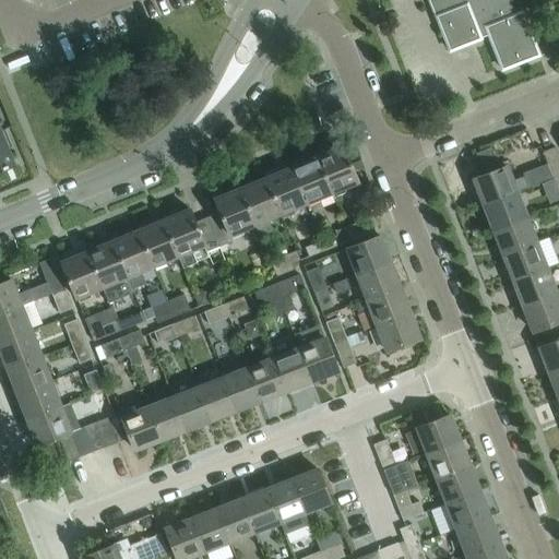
[(514,14),(508,0),(430,0),(437,15),(436,15),(449,50),(479,38),(479,36),(488,33),(501,69),(538,55),(522,12),(514,14)]
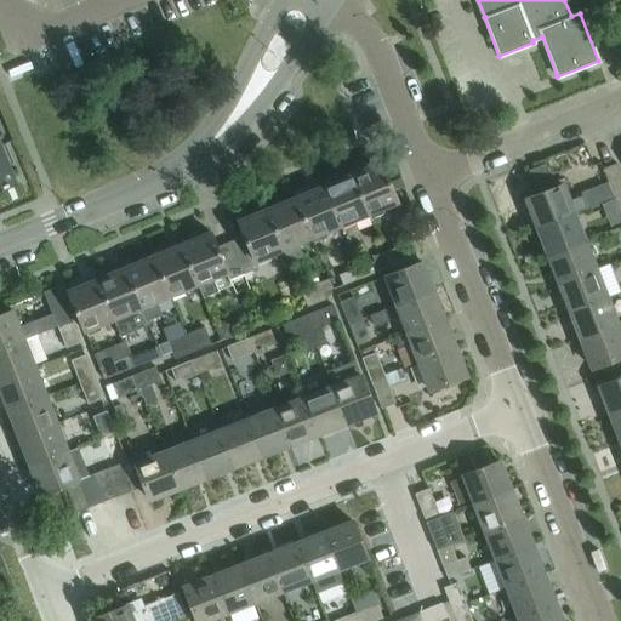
[(11,165),(13,164),(5,143),(3,143),(3,144),(0,146),(0,187),(15,182),(7,165),(11,164),(11,165)]
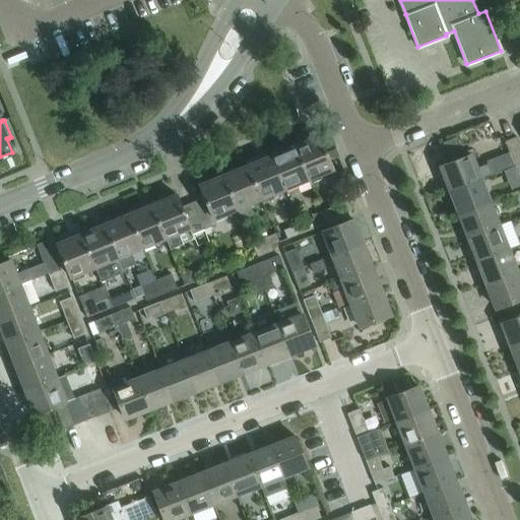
[(333,169),(319,136),(309,140),(307,136),(295,141),(297,145),(296,145),(309,179),(333,169)]
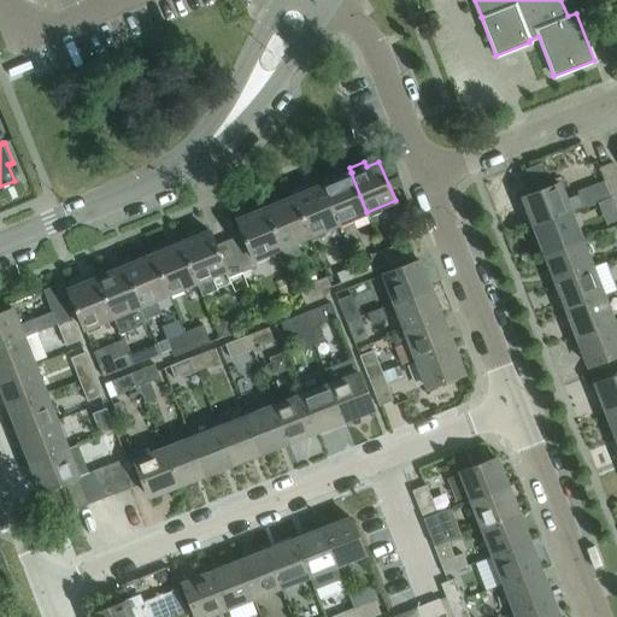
[(598,168),(609,195),(616,192),(616,175),(612,162),(598,168)]
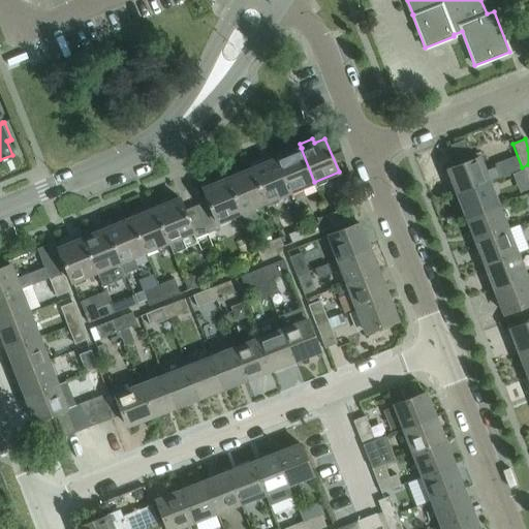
[(314,182),(301,148),(289,153),(288,149),(276,154),(277,158),(276,158),(290,192),(314,182)]
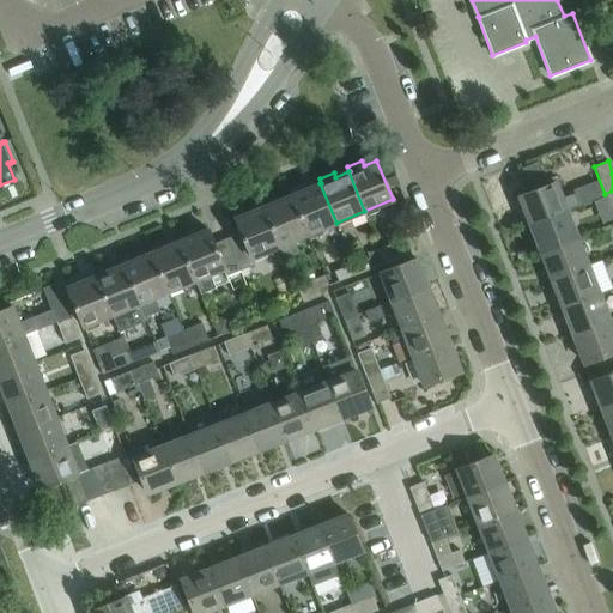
[(519,195),(530,224),(565,210),(578,205),(574,193),(560,198),(554,182),(519,195)]
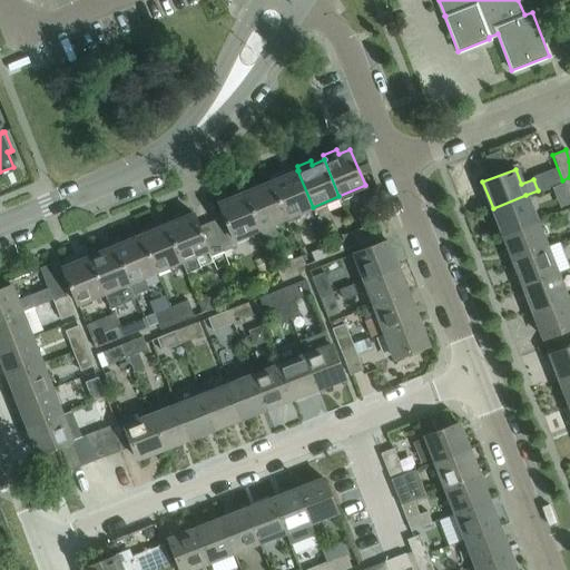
[(313,207),(297,170),(286,175),(284,172),(271,177),(272,180),(272,182),(286,217),(313,207)]
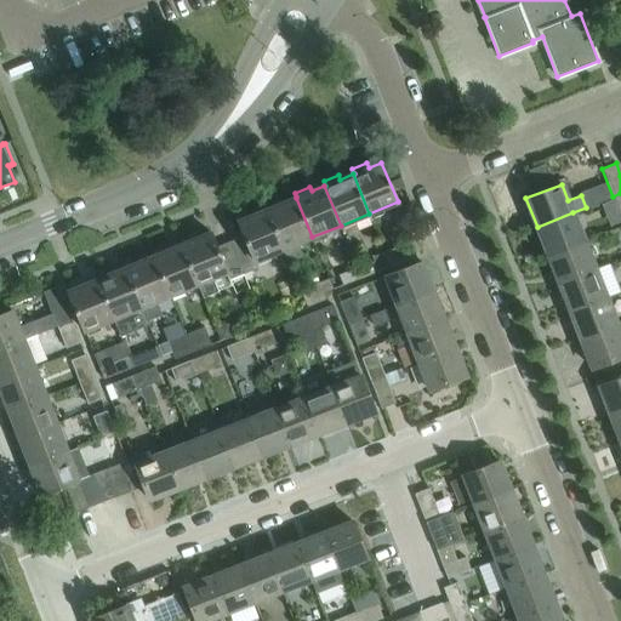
[(312,237),(296,198),(283,203),(280,198),(266,204),(268,209),(267,210),(284,249),(281,250),(288,263),(302,257),(296,244),(312,237)]
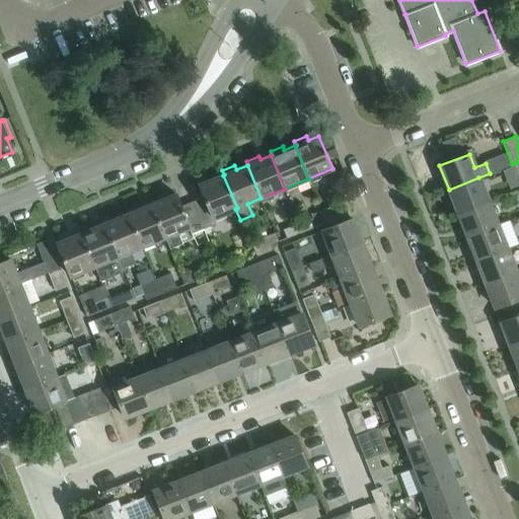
[(237,208),(223,175),(212,179),(211,175),(199,180),(200,184),(199,184),(204,197),(192,202),(203,229),(215,224),(212,218),(235,209),(237,208)]
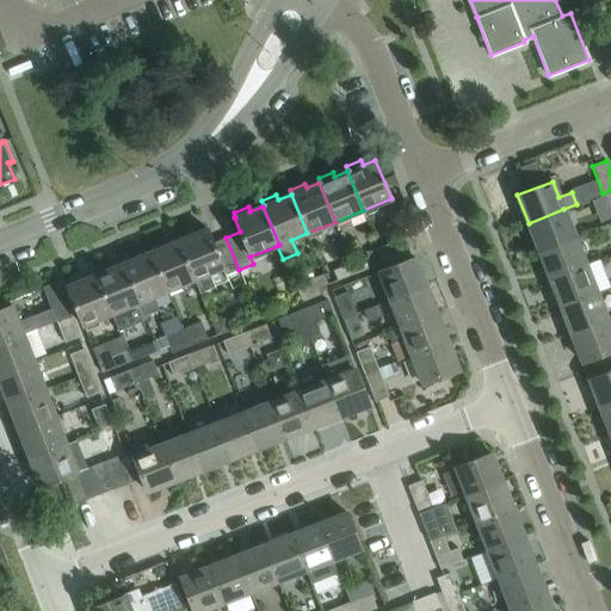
[(575,236),(563,209),(529,223),(539,251),(575,236)]
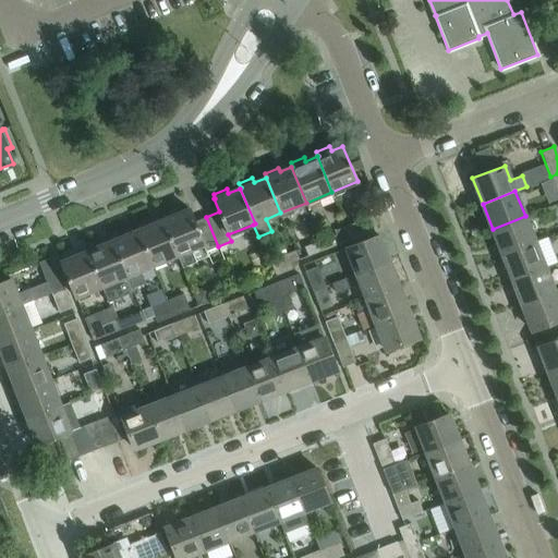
[(218,246),(206,217),(194,221),(190,209),(179,214),(177,209),(164,215),(165,219),(164,219),(179,255),(177,255),(182,268),(194,263),(189,251),(203,245),(205,252),(218,246)]
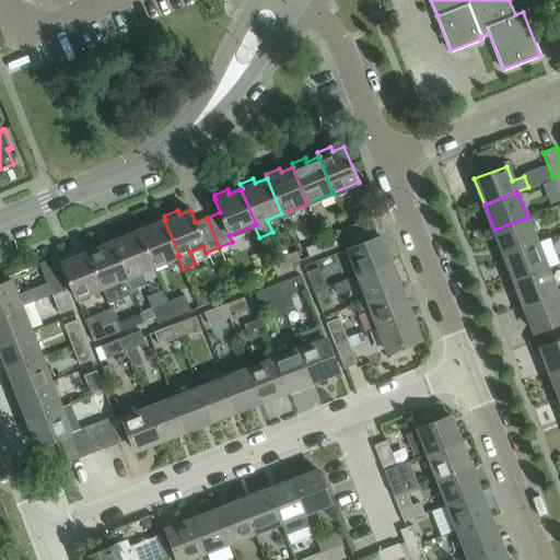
[(347,232),(346,232),(349,241),(377,230),(373,217),(346,228),(347,232)]
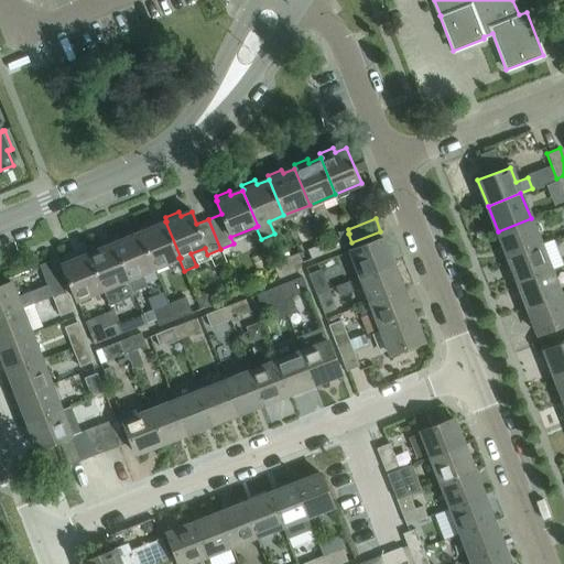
[(541,245),(531,218),(498,231),(508,257),(541,245)]
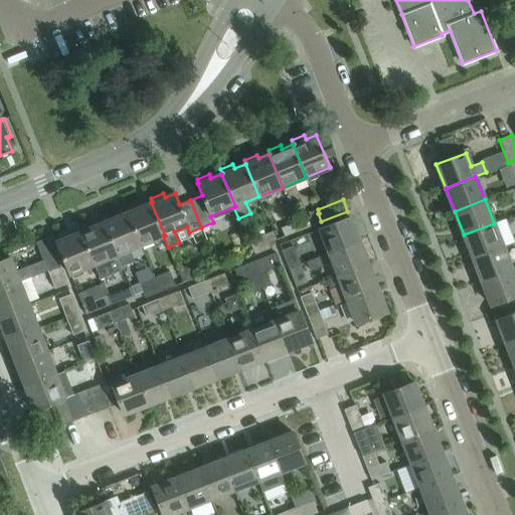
[(165,235),(151,202),(141,206),(139,203),(127,208),(129,211),(128,212),(141,244),(163,235),(165,235)]
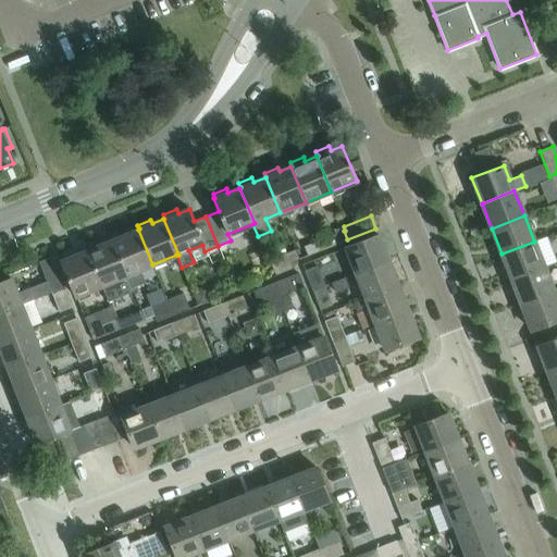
[(152,264),(138,230),(126,234),(125,230),(112,235),(113,239),(112,240),(132,286),(145,281),(140,270),(152,264)]
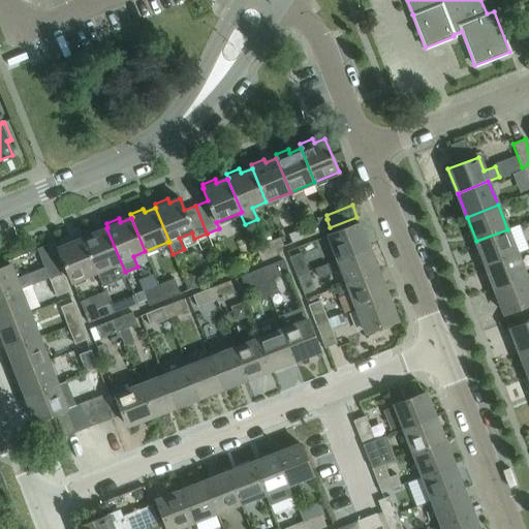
[(306,238),(330,227),(327,219),(303,229),(306,238)]
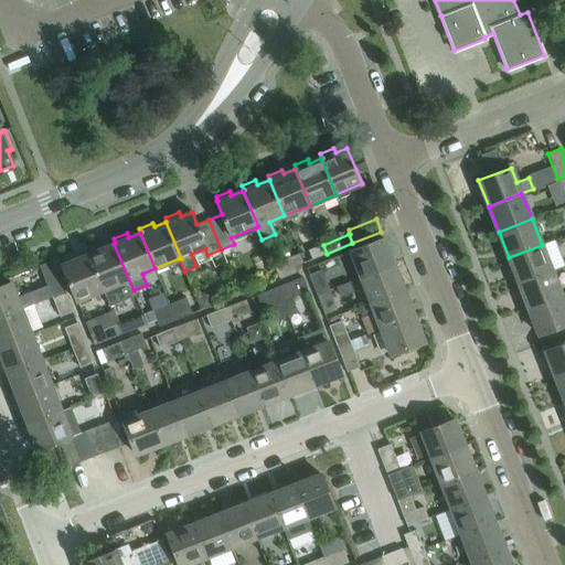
[(350,252),(361,278),(394,265),(383,238),(350,252)]
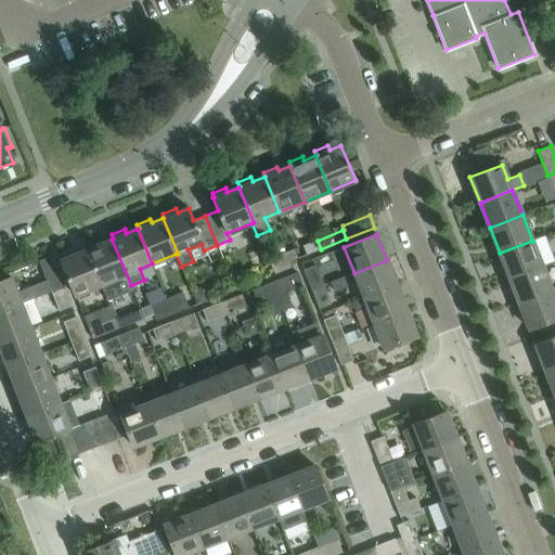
[(131,285),(112,240),(101,244),(99,240),(86,245),(87,249),(86,249),(101,285),(107,300),(132,289),(131,285)]
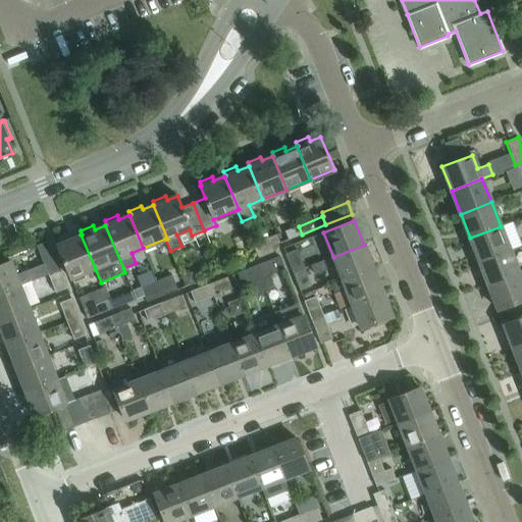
[(302,235),(299,226),(283,232),(286,241),(302,235)]
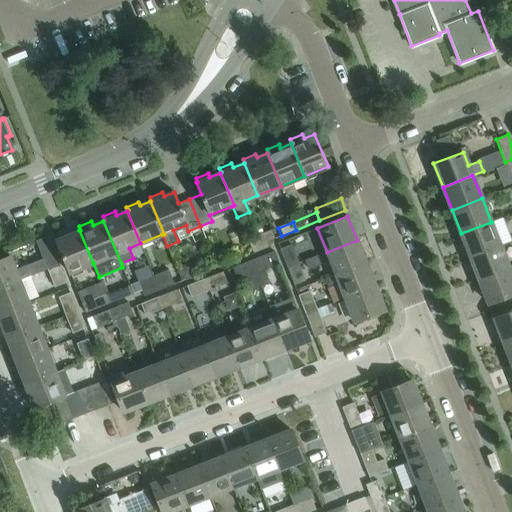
[(470,256),(500,245),(491,222),(461,233),(470,256)]
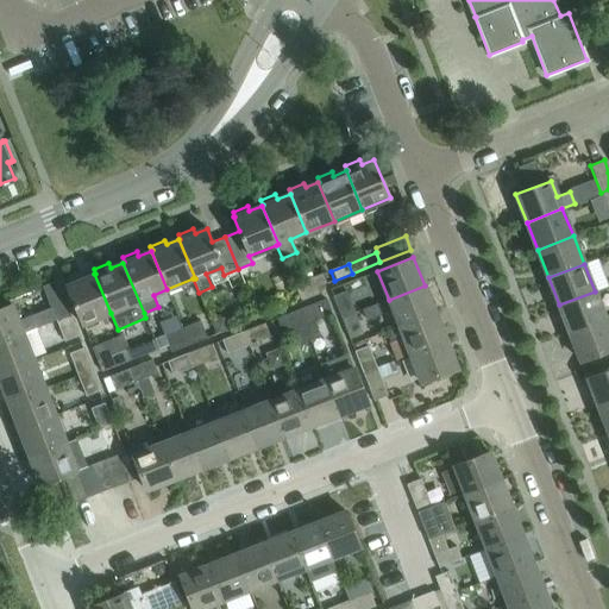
[(111,313),(94,274),(82,280),(80,275),(66,281),(68,286),(67,286),(82,325),(111,313)]
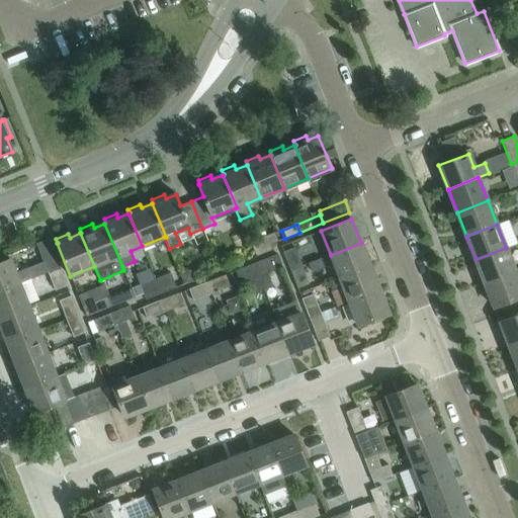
[(268,245),(276,242),(273,233),(250,242),(256,257),(271,251),(268,245)]
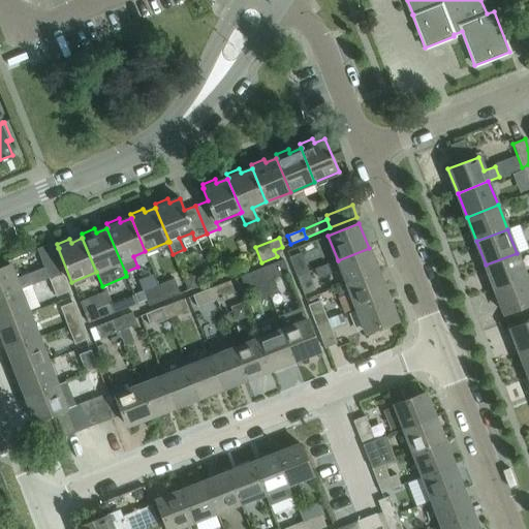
[(49,277),(49,278),(61,273),(50,244),(37,248),(45,269),(28,276),(32,284),(49,277)]
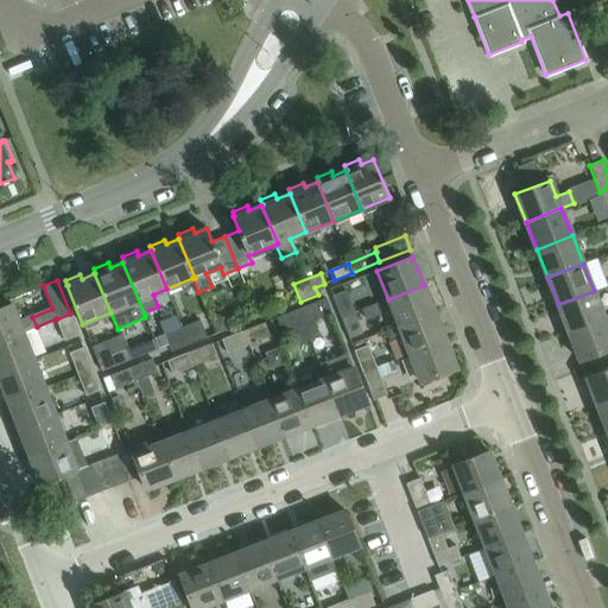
[(435,312),(424,285),(388,299),(398,325),(435,312)]
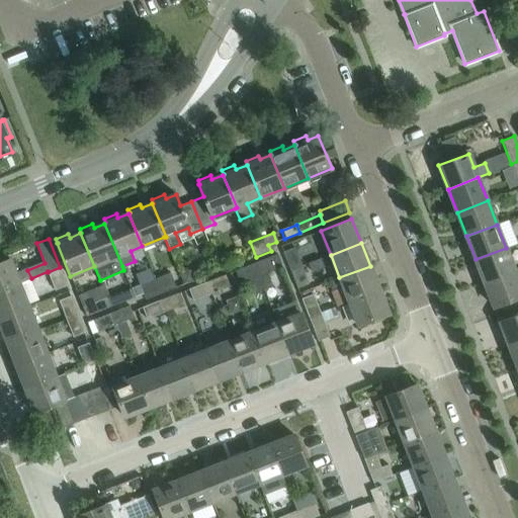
[(283,253),(290,271),(301,266),(294,248),(283,253)]
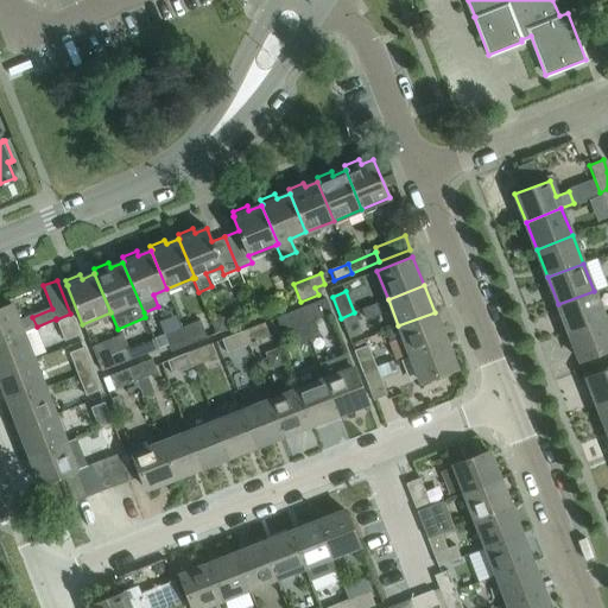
[(569,333),(605,318),(594,291),(558,304),(569,333)]
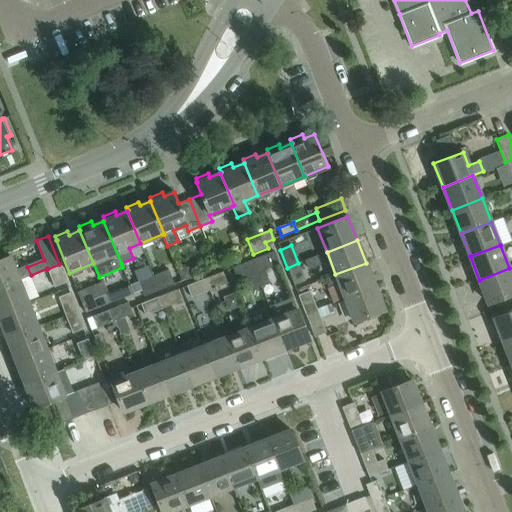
[(274,251),(251,261),(255,272),(261,287),(270,283),(264,269),(279,264),(274,251)]
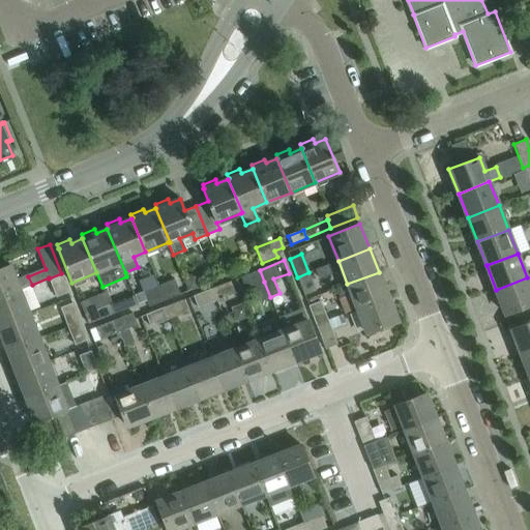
[(0,268),(0,296),(20,290),(10,265),(0,268)]
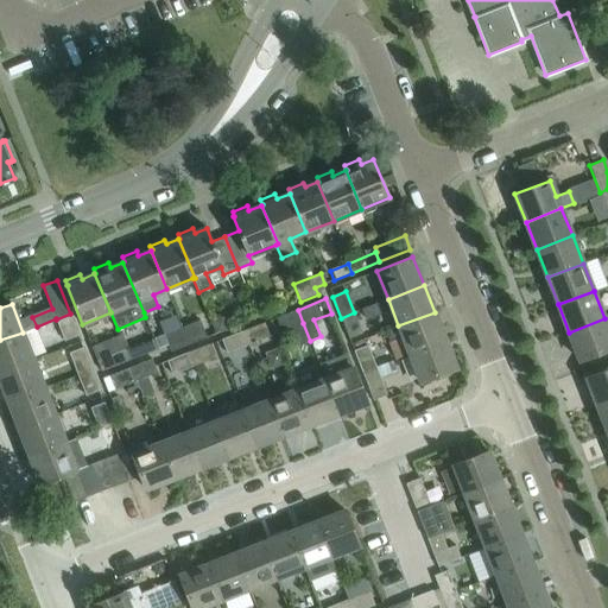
[(310,341),(303,323),(298,310),(277,318),(283,333),(293,328),(301,344),(310,341)]
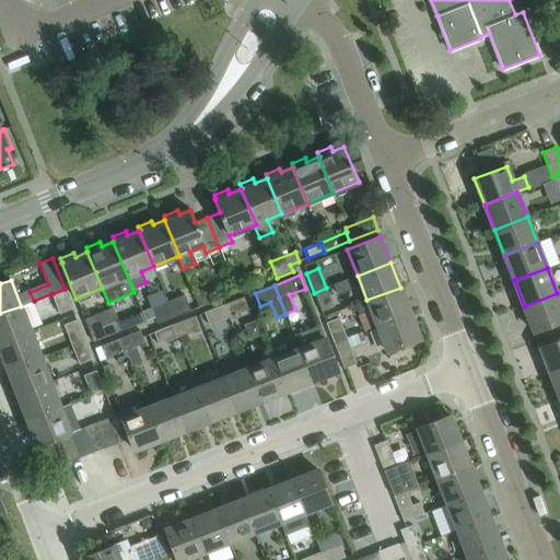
[(334,307),(326,288),(314,293),(322,312),(334,307)]
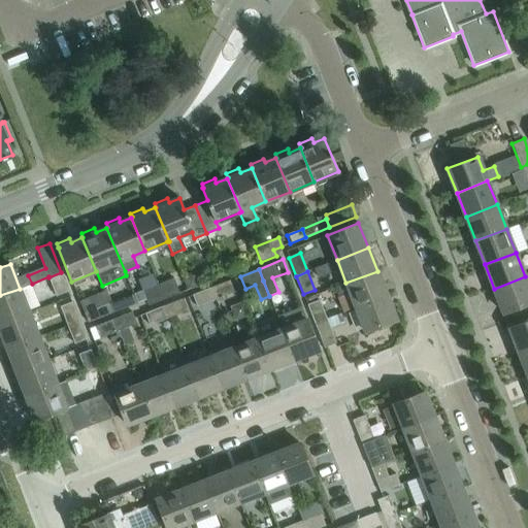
[(387,295),(377,271),(345,283),(334,288),(344,312),(356,307),(387,295)]
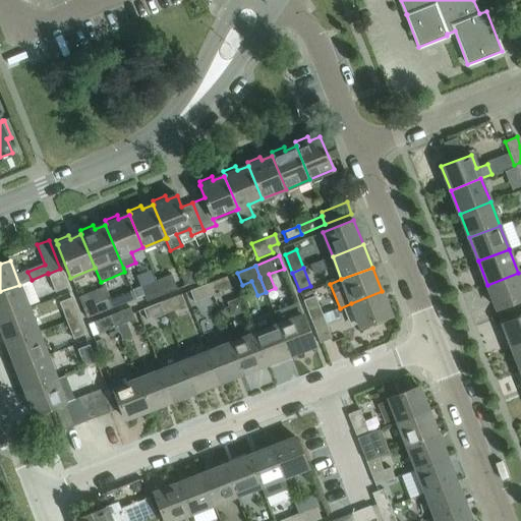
[(67,287),(60,269),(48,274),(55,292),(67,287)]
